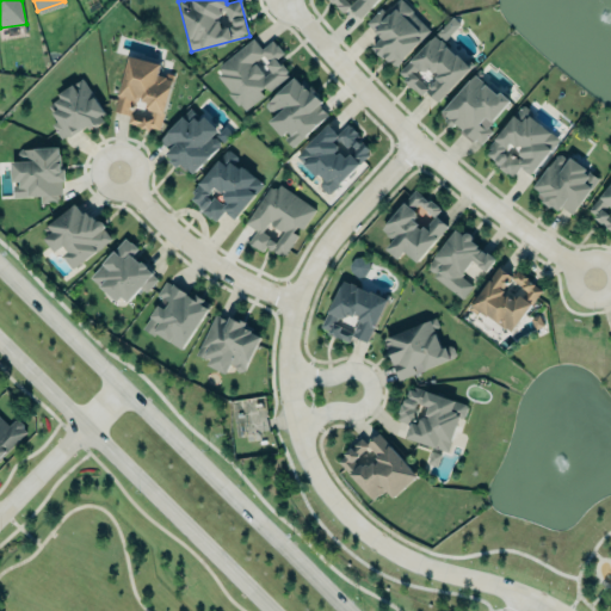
[(359,18),(377,0),(329,0),(343,13),(349,7),(359,18)]
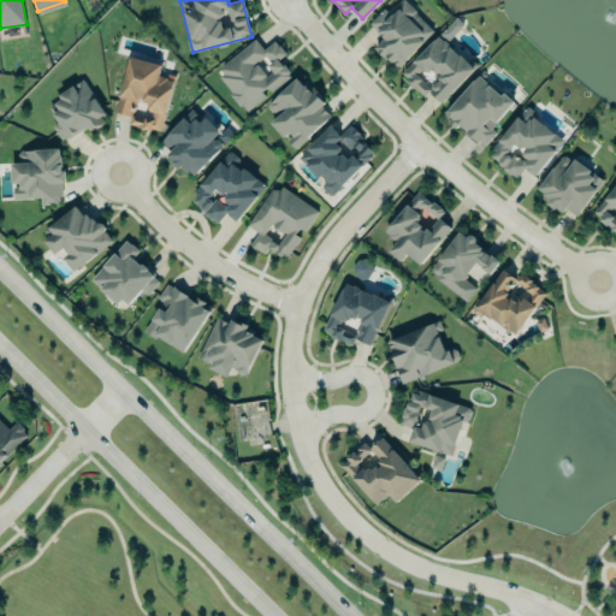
[(369,21),(384,7),(389,11),(400,0),(406,0),(415,10),(415,12),(433,29),(397,65),(388,55),(386,57),(375,46),(385,36),(369,21)]
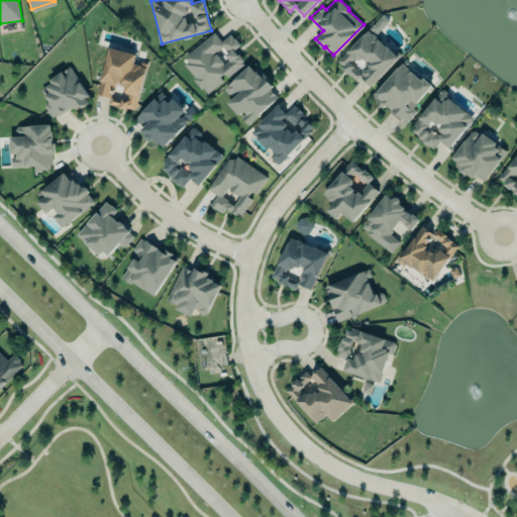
[(383,13),(389,19),(375,34),(385,44),(386,44),(393,52),(396,47),(401,54),(370,85),(360,75),(355,80),(351,75),(350,76),(347,72),(346,72),(340,67),(341,66),(336,60),(346,50),(346,49),(368,28),(383,13)]
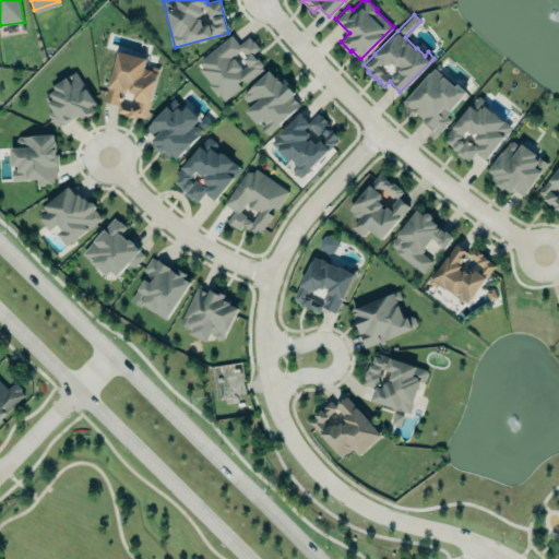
[(265,69),(253,54),(259,49),(250,36),(238,45),(232,36),(194,64),(222,102),(265,69)]
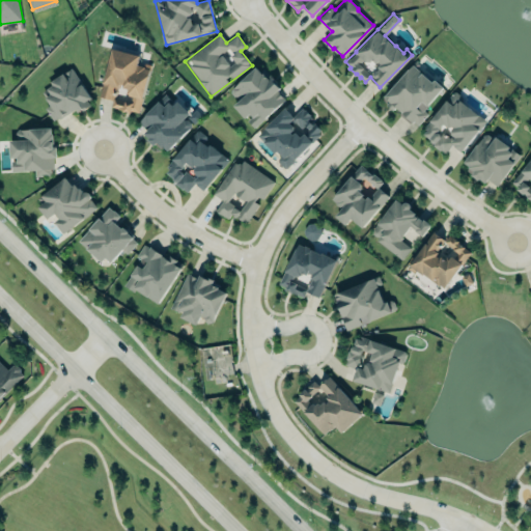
[(139,114),(149,66),(138,63),(140,56),(110,49),(100,98),(112,100),(111,108),(139,114)]
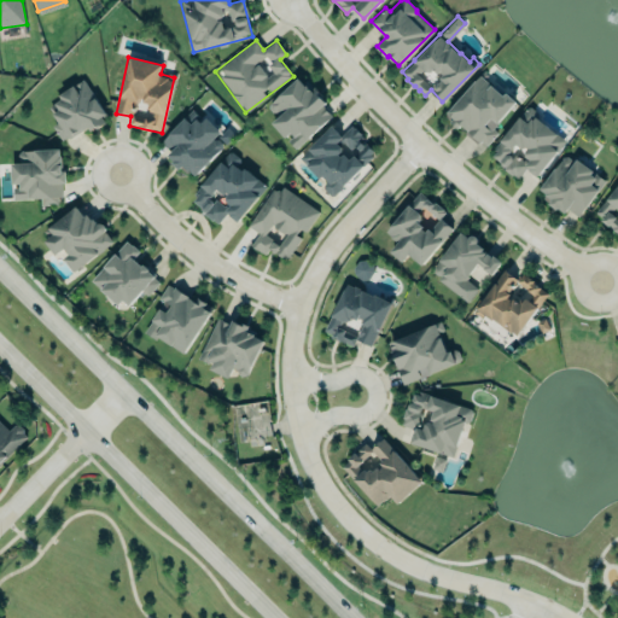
[(479,74),(474,80),(447,111),(448,111),(444,115),(456,127),(461,123),(466,128),(464,132),(477,143),(481,140),(485,145),(497,132),(493,128),(516,100),(506,91),(502,94),(479,74)]
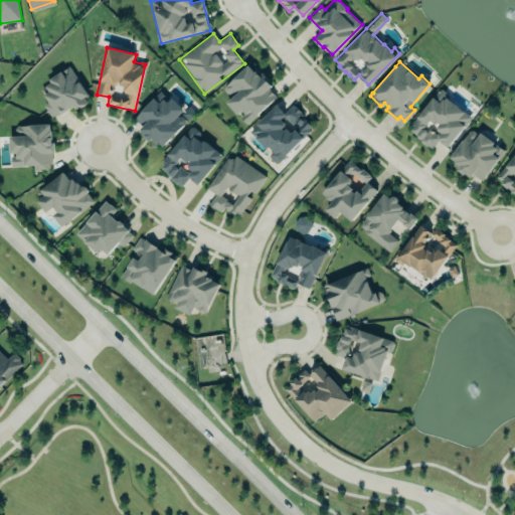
[(248,63),(252,67),(255,64),(261,70),(263,69),(271,78),(270,79),(274,84),(271,88),(278,96),(246,124),(239,116),(244,112),(242,110),(237,114),(225,102),(232,96),(230,93),(226,93),(224,90),(224,86),(232,78),(232,77),(248,63)]
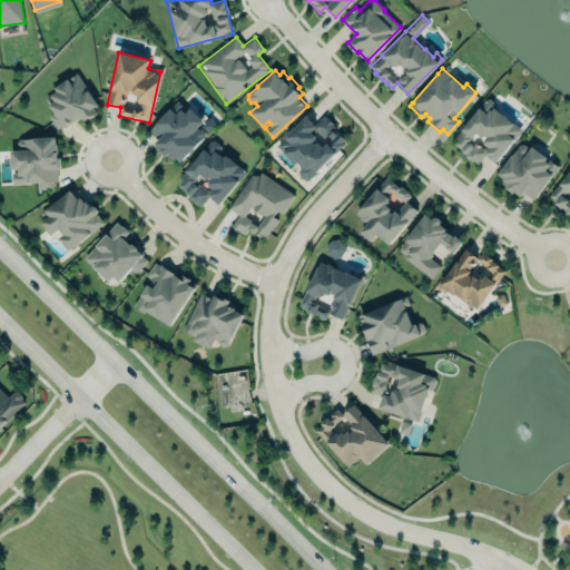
[(43,96),(53,112),(48,116),(58,133),(98,108),(78,75),(43,96)]
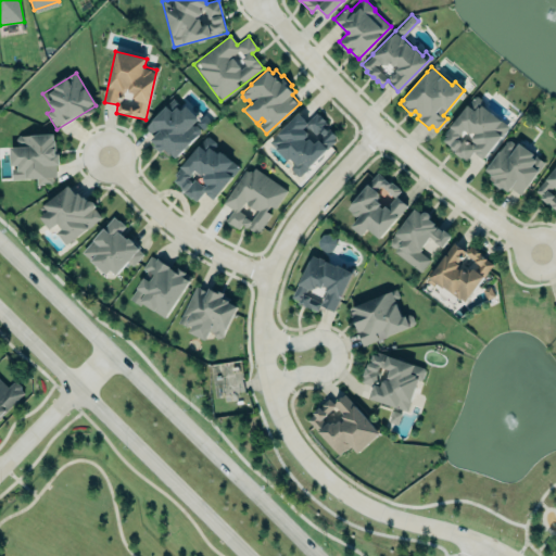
[(440,141),(466,161),(474,151),(484,160),(509,125),(472,97),(440,141)]
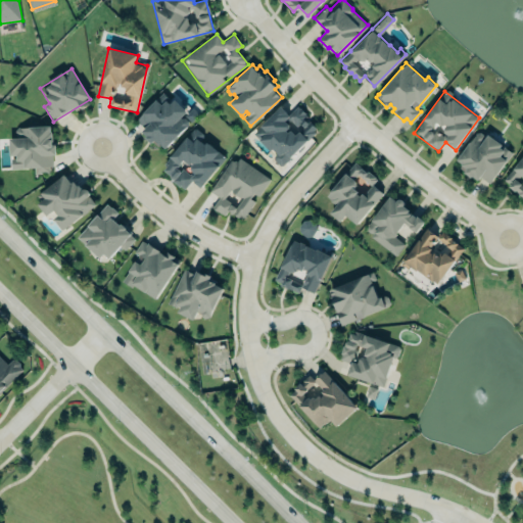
[(137,120),(145,127),(142,130),(147,135),(146,137),(151,142),(154,139),(159,144),(160,143),(164,147),(187,125),(188,120),(186,116),(181,116),(187,110),(175,98),(170,102),(169,100),(171,98),(162,92),(137,120)]
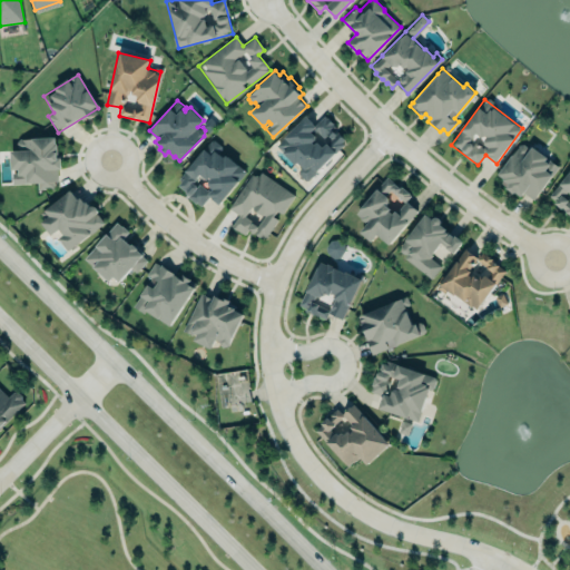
[(346,141),(332,128),(335,126),(324,115),(315,125),(305,115),(276,146),(300,168),(296,172),(307,183),(346,141)]
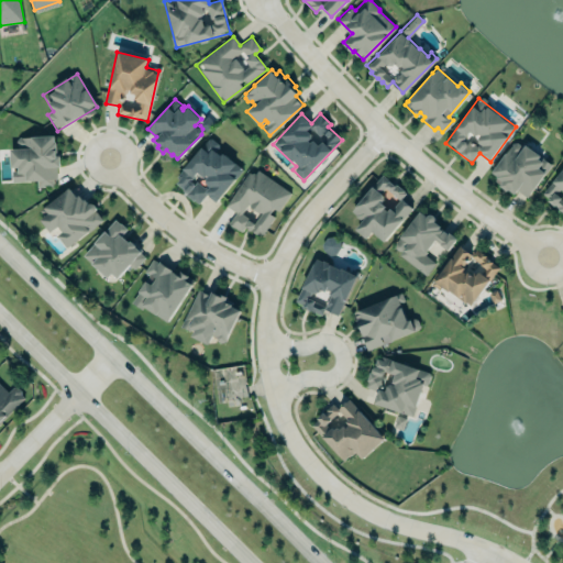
[(10,147),(20,147),(18,145),(17,140),(19,136),(31,136),(31,135),(54,134),(55,141),(56,141),(56,151),(56,152),(56,154),(59,154),(61,165),(56,165),(56,178),(53,178),(53,185),(37,186),(37,179),(12,180),(11,170),(18,169),(18,166),(11,166),(10,147)]
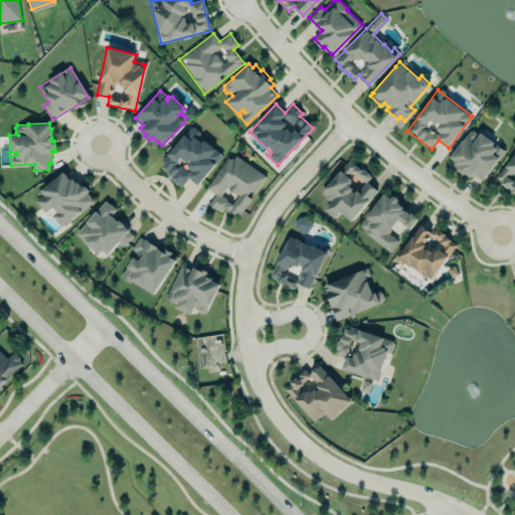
[(190,126),(161,161),(164,163),(161,166),(167,171),(168,173),(169,174),(170,175),(171,175),(170,177),(176,182),(177,182),(182,185),(189,176),(191,177),(191,178),(198,184),(223,154),(199,133),(199,131),(193,126),(190,126)]
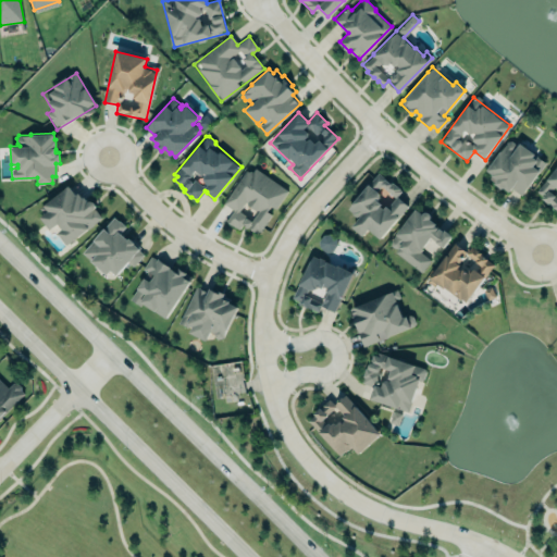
[(484,174),(509,192),(511,188),(522,196),(545,162),(509,138),(484,174)]
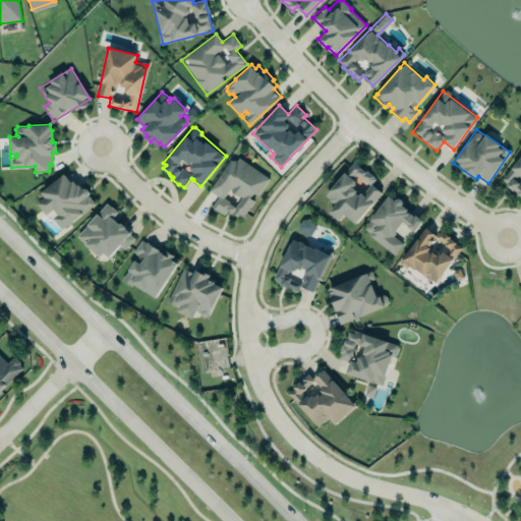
[(269,178),(232,155),(209,191),(218,196),(211,208),(223,215),(227,210),(241,220),(255,197),(255,198),(269,178)]
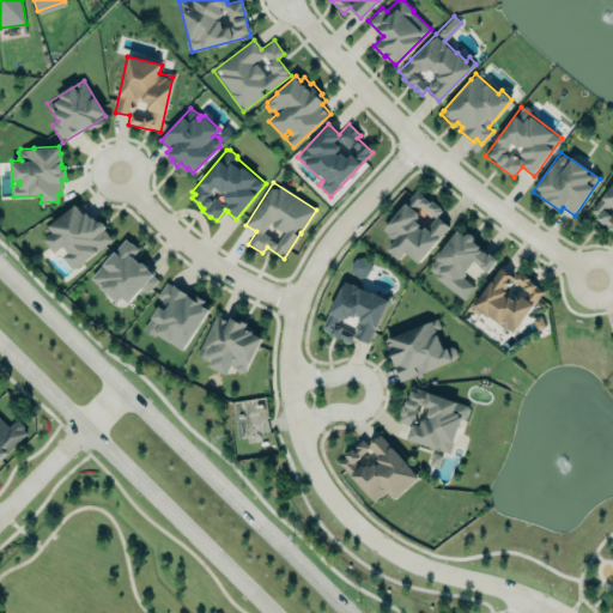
[(612,231),(589,211),(612,183),(612,231)]
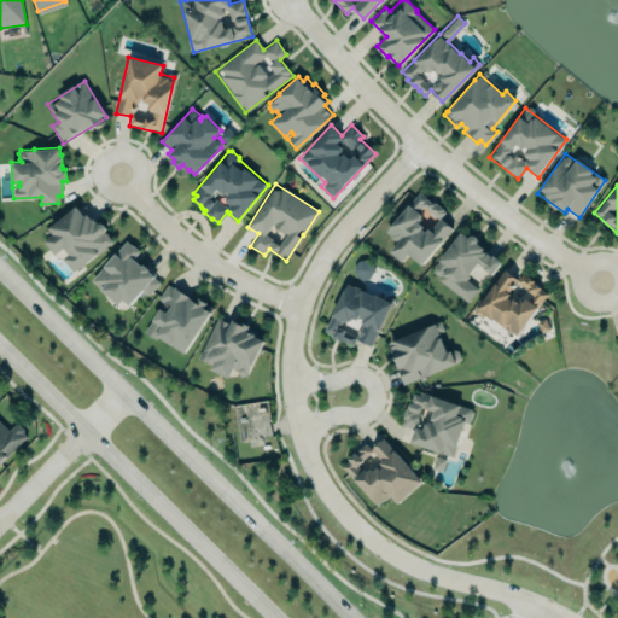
[(419,192),(433,204),(435,202),(445,213),(442,217),(453,229),(423,264),(409,255),(401,262),(390,252),(397,243),(386,231),(408,204),(419,192)]
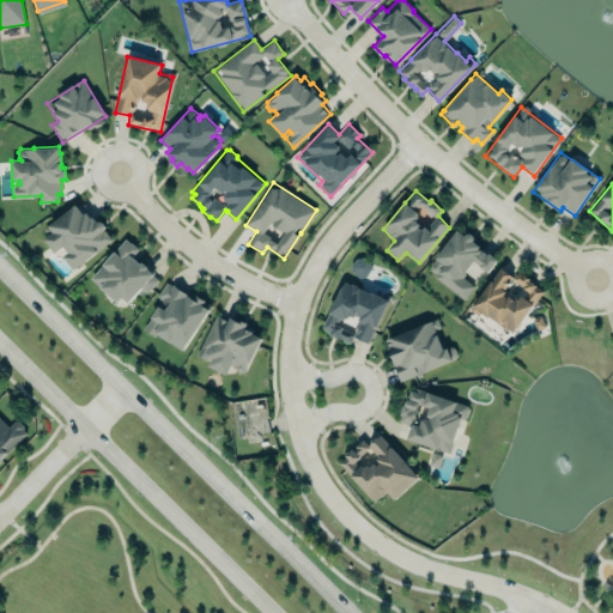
[(76,202),(43,228),(48,235),(44,237),(55,250),(64,244),(68,250),(64,254),(73,268),(97,252),(113,238),(104,229),(105,224),(102,220),(98,220),(96,222),(93,216),(90,217),(85,211),(83,213),(76,202)]
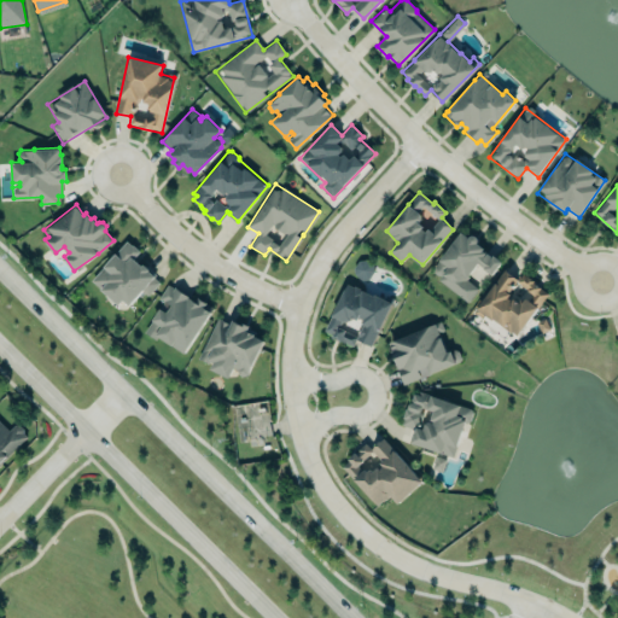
[(501,261),(491,274),(478,262),(467,274),(468,275),(466,279),(477,287),(467,301),(438,279),(443,273),(439,274),(435,273),(433,269),(435,264),(448,248),(461,231),(467,235),(471,234),(472,234),(476,234),(477,235),(477,238),(477,242),(483,248),(482,249),(491,256),(494,254),(501,261)]
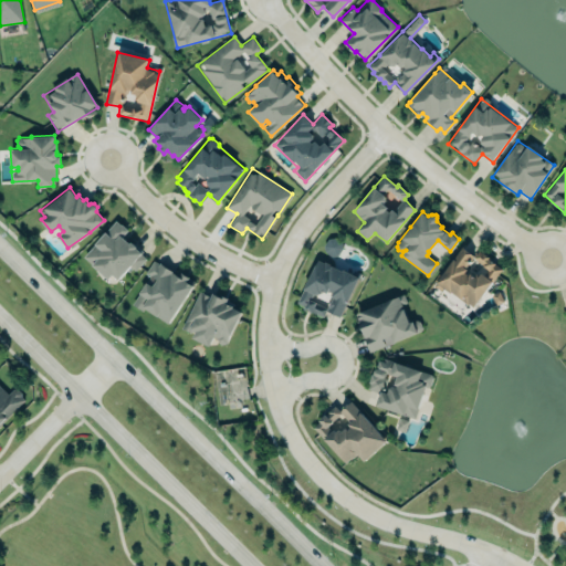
[(127,229),(122,223),(121,224),(116,219),(83,257),(107,278),(112,273),(118,279),(129,265),(135,270),(146,258),(142,253),(142,252),(136,247),(137,245),(132,240),(129,242),(122,236),(126,231),(127,229)]
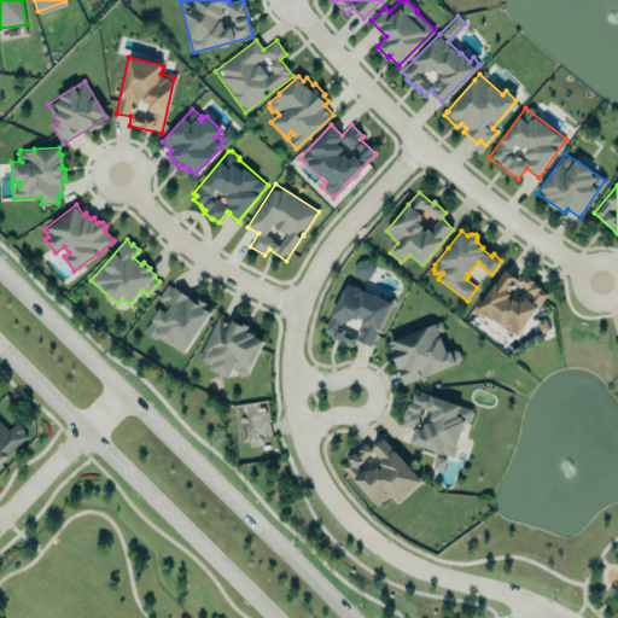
[(374,268),(360,257),(350,270),(365,281),(374,268)]
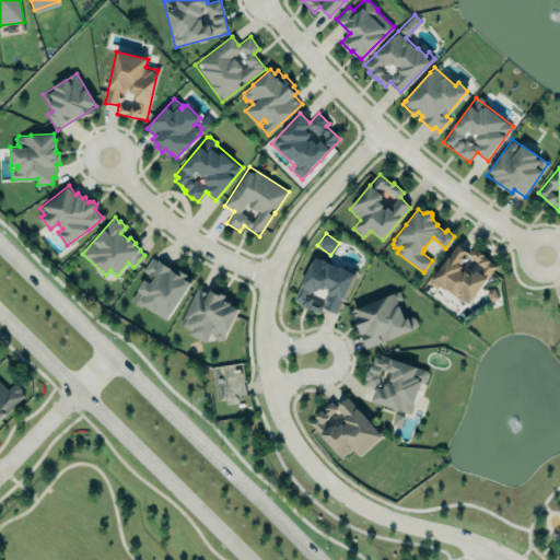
[(497,265),(473,248),(469,253),(456,244),(431,280),(468,306),(497,265)]
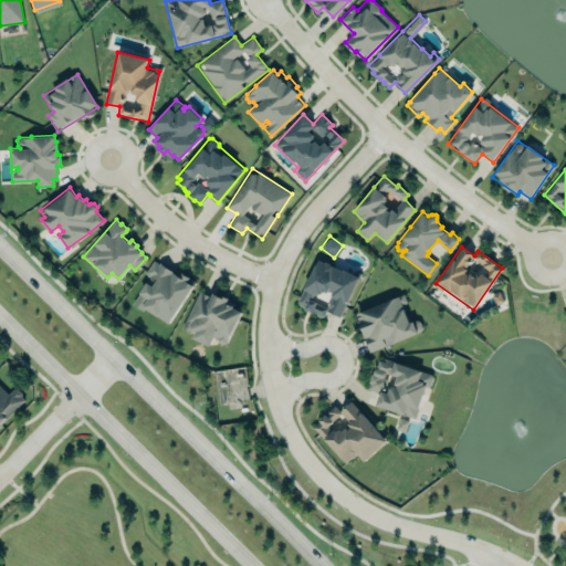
[(133,303),(168,325),(194,283),(154,259),(145,274),(149,276),(133,303)]
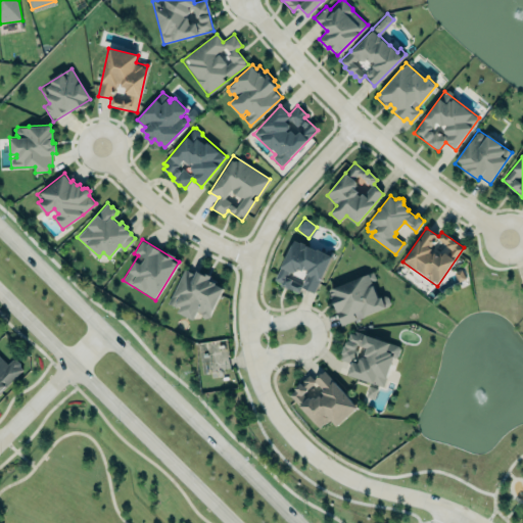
[(301,286),(303,287),(303,286),(313,291),(314,292),(334,252),(327,248),(326,252),(318,248),(317,249),(306,244),(306,243),(300,240),(299,242),(294,239),(275,279),(281,282),(281,284),(283,285),(286,286),(288,288),(289,287),(299,292),(301,286)]
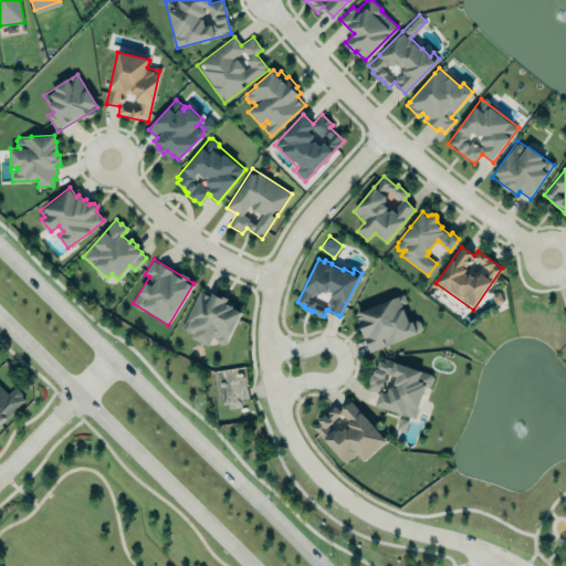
[(241,311),(226,342),(222,343),(218,342),(217,337),(213,335),(209,345),(192,336),(196,331),(192,328),(190,332),(181,327),(199,290),(211,295),(212,291),(220,295),(221,293),(228,296),(227,301),(233,304),(232,306),(241,311)]
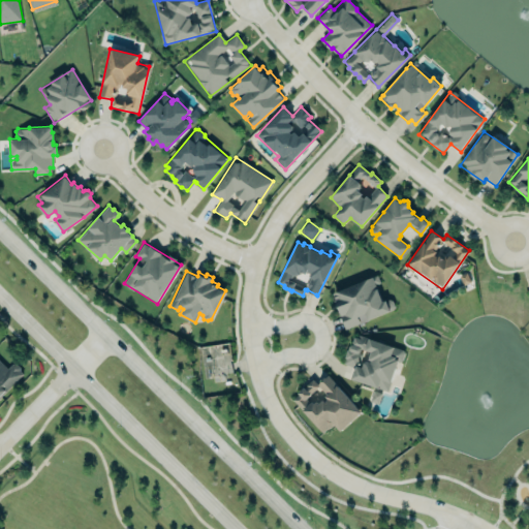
[(333,291),(341,312),(339,313),(345,329),(393,309),(395,305),(393,300),(390,299),(382,301),(375,284),(380,282),(377,274),(333,291)]
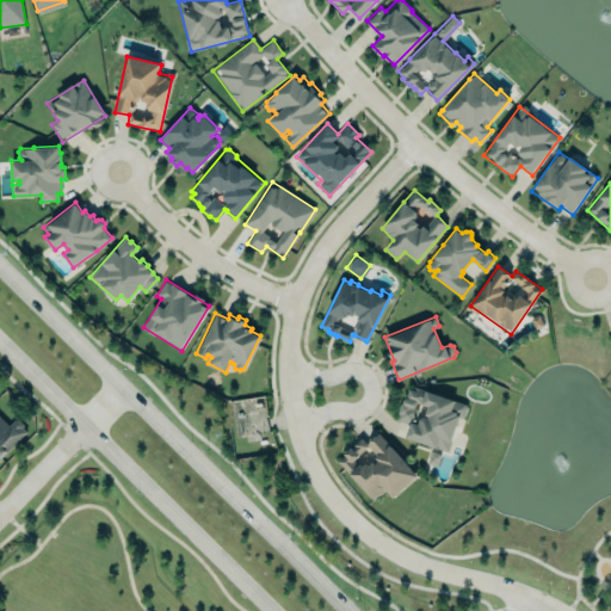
[(415,387),(466,403),(467,406),(464,415),(461,417),(458,417),(448,450),(405,437),(409,423),(396,419),(397,413),(397,412),(400,401),(403,402),(403,401),(403,399),(406,397),(409,388),(414,389),(415,387)]
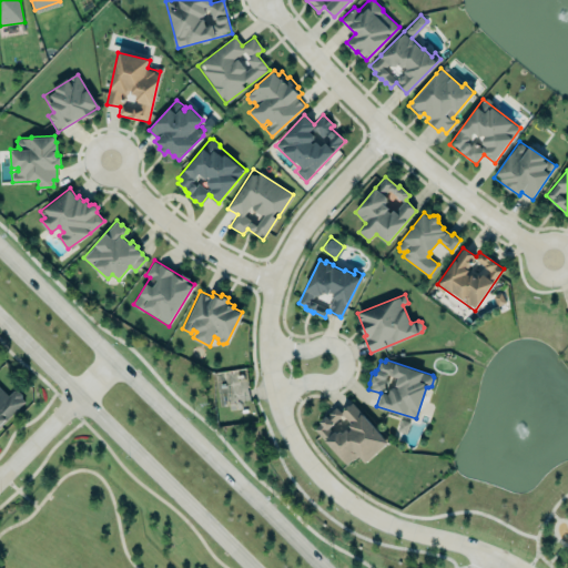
[(0,387),(8,395),(13,389),(18,389),(21,393),(21,397),(24,399),(0,424),(0,387)]
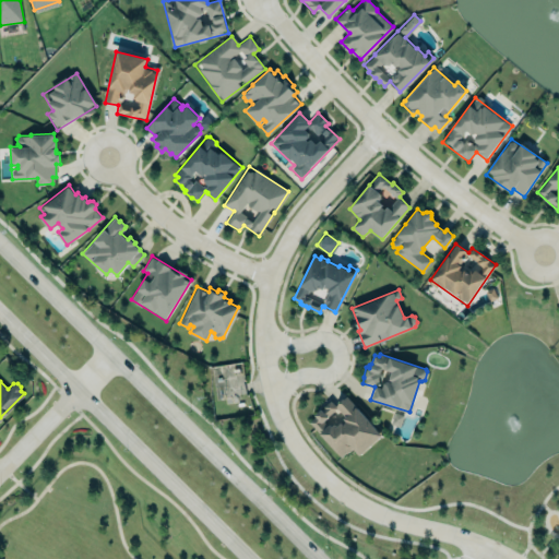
[(382,436),(346,396),(335,406),(331,401),(308,421),(342,458),(352,448),(359,455),(382,436)]
